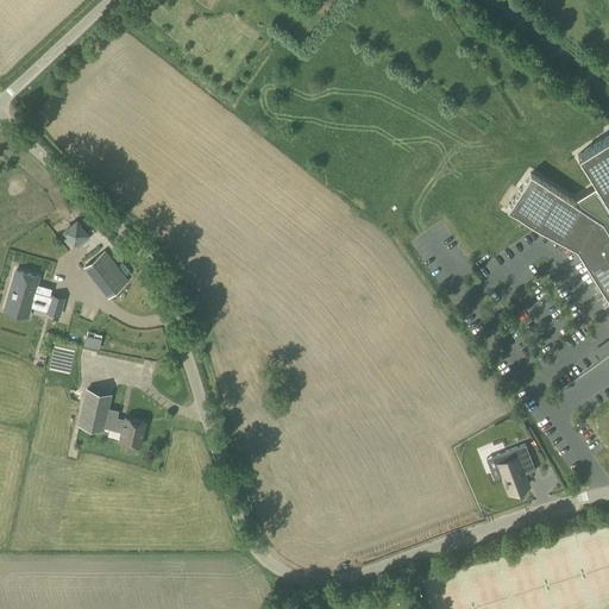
[(608,136),(577,155),(598,187),(575,202),(531,174),(507,209),(576,246),(608,299),(608,136)]
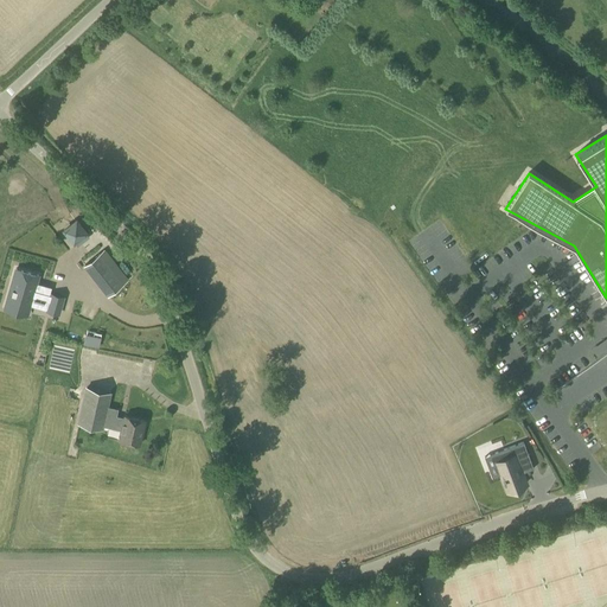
[(104,249),(83,266),(93,278),(113,261),(104,249)]
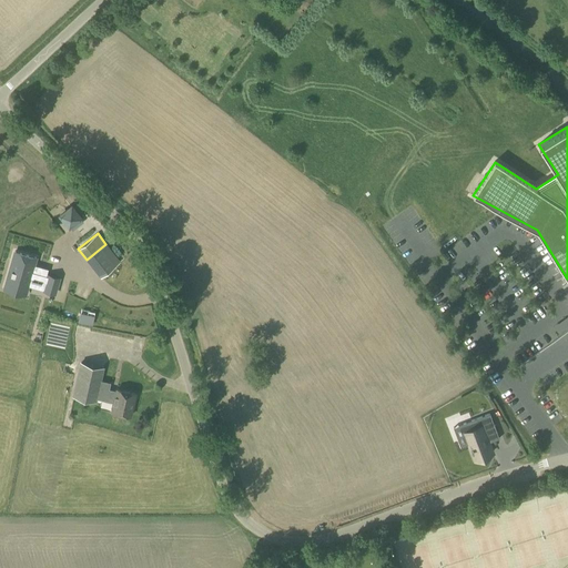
[(38,257),(13,251),(2,290),(27,296),(31,279),(46,283),(42,292),(56,295),(61,279),(48,274),(47,276),(33,273),(38,257)]
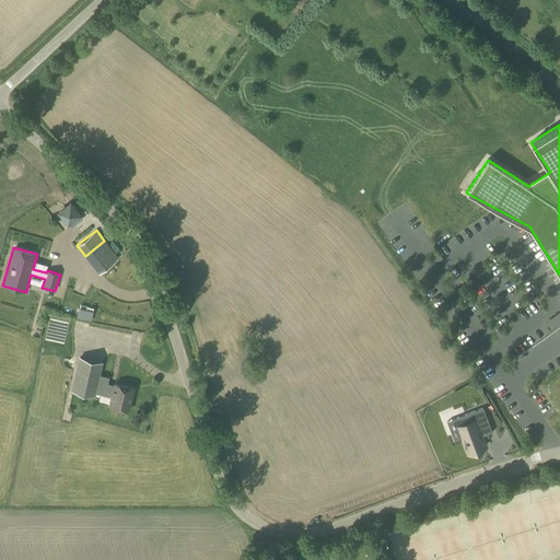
[(96,361),(96,352),(98,352),(98,346),(84,346),(83,368),(95,369),(95,361),(96,361)]
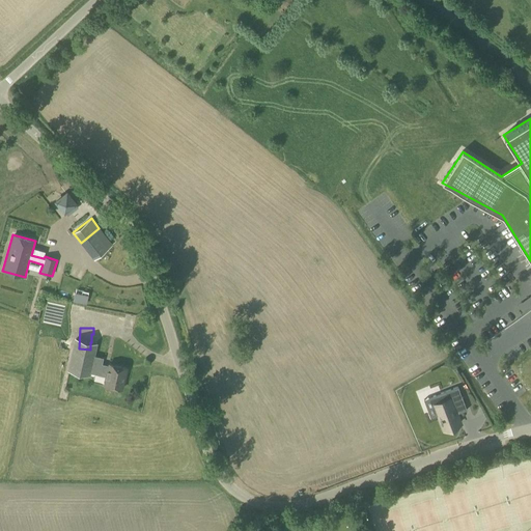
[(109,366),(91,363),(90,372),(107,376),(105,385),(122,388),(127,367),(110,364),(109,366)]
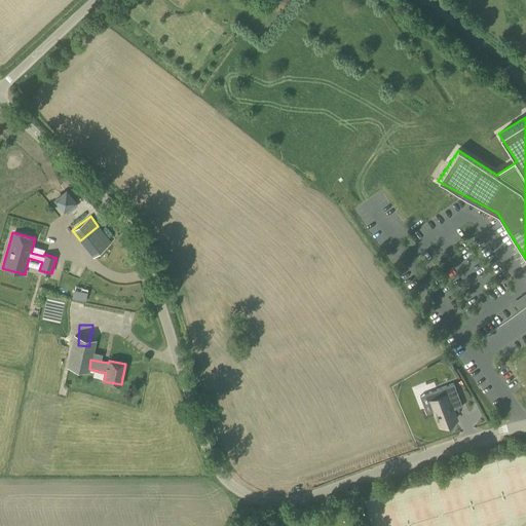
[(455,369),(444,371),(447,390),(458,388),(455,369)]
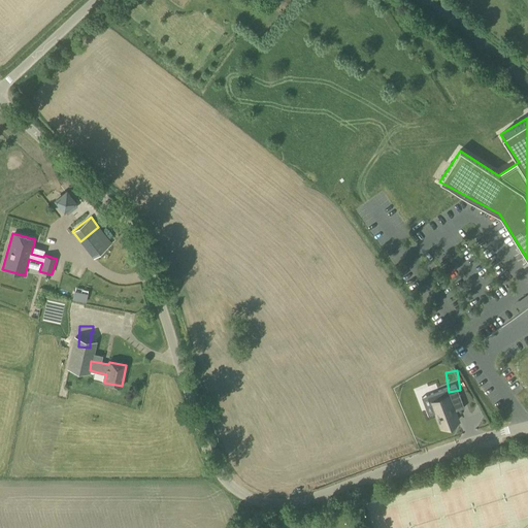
[(443,391),(449,390),(444,375),(439,376),(443,391)]
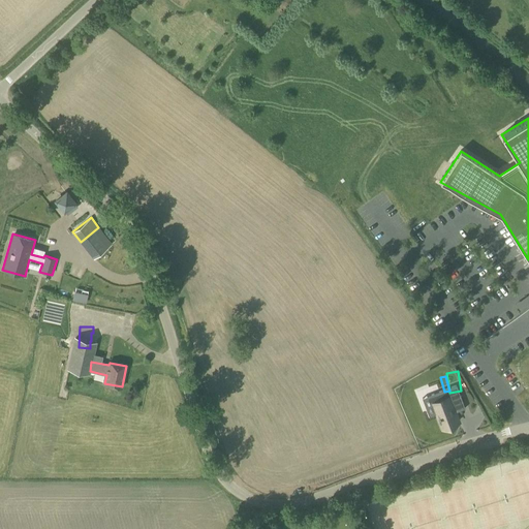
[(448,397),(432,403),(441,428),(458,422),(448,397)]
